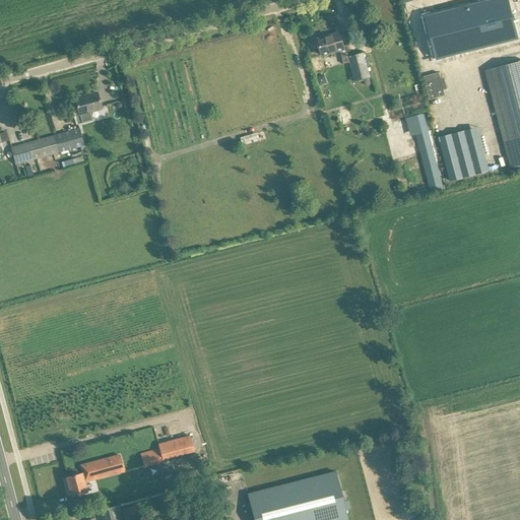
[(508,0),(492,0),(427,16),(437,59),(518,39),(508,0)]
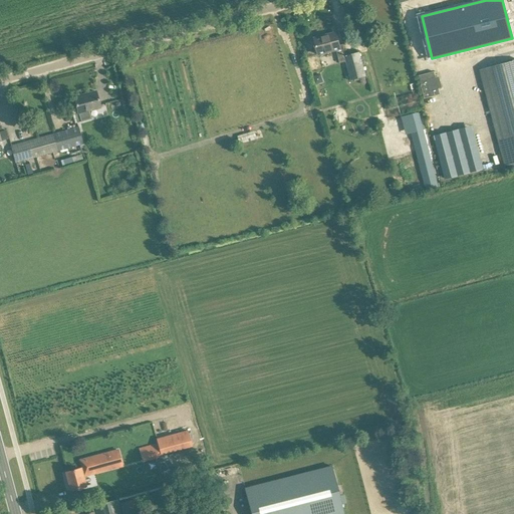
[(314,38),(317,47),(319,55),(336,50),(340,63),(346,61),(351,79),(365,76),(359,53),(347,56),(347,55),(346,55),(343,44),(340,45),(336,32),(336,34),(323,37),(322,36),(314,38)]
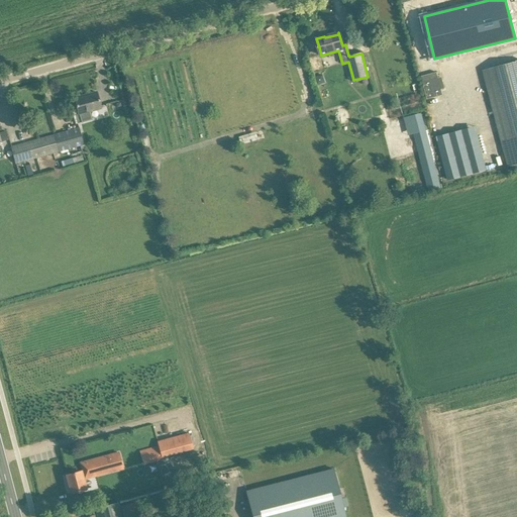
[(516,129),(516,61),(482,72),(500,134),(516,129)]
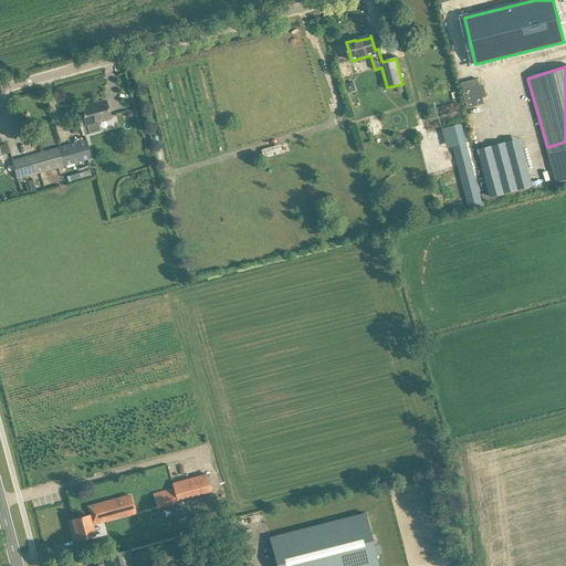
[(478,79),(461,83),(468,108),(484,104),(478,79)]
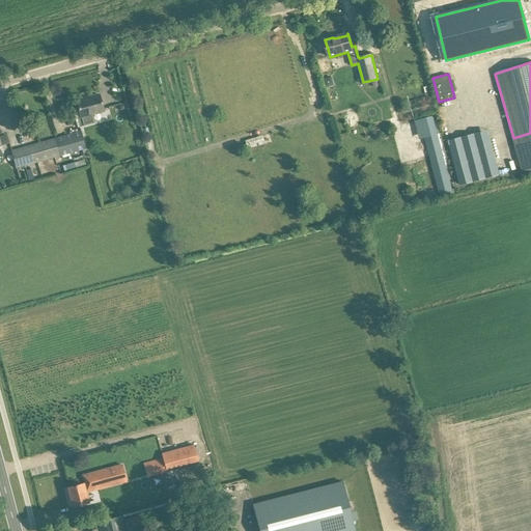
[(94,123),(92,114),(104,111),(100,94),(76,101),(81,117),(83,127),(94,123)]
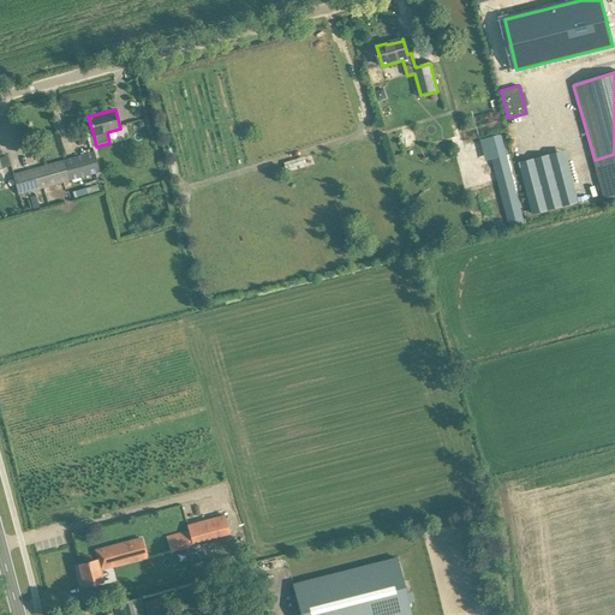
[(501,135),(485,139),(509,230),(525,225),(501,135)]
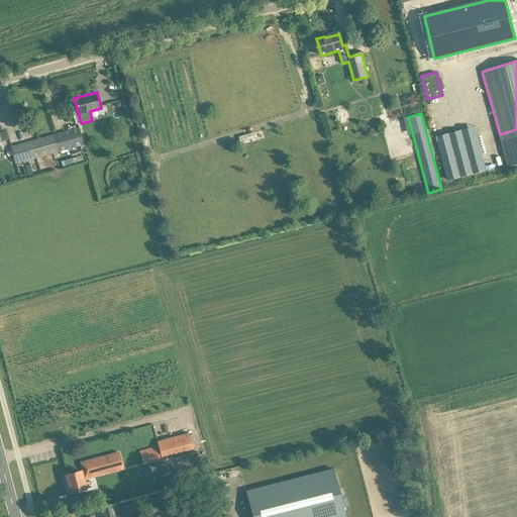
[(23,125),(27,135),(37,132),(34,122),(23,125)]
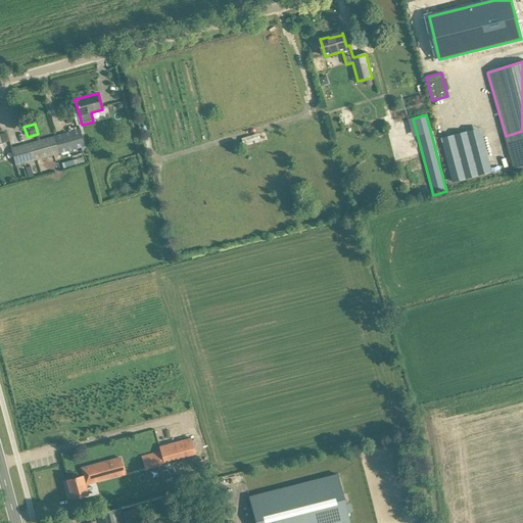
[(54,137),(59,154),(85,147),(80,130),(54,137)]
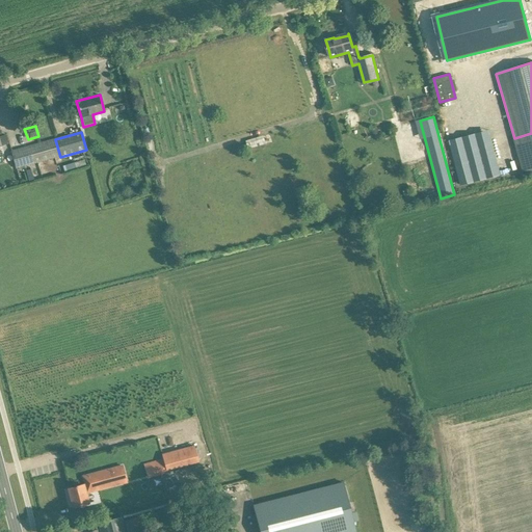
[(489,134),(451,144),(461,185),(500,175),(489,134)]
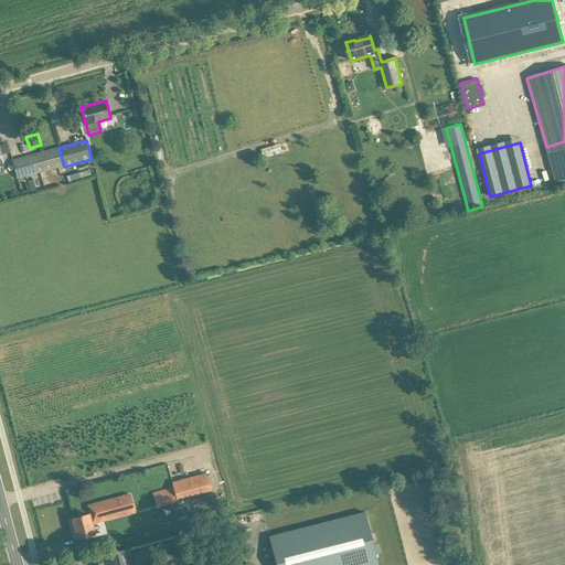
[(64,167),(59,148),(12,161),(17,179),(64,167)]
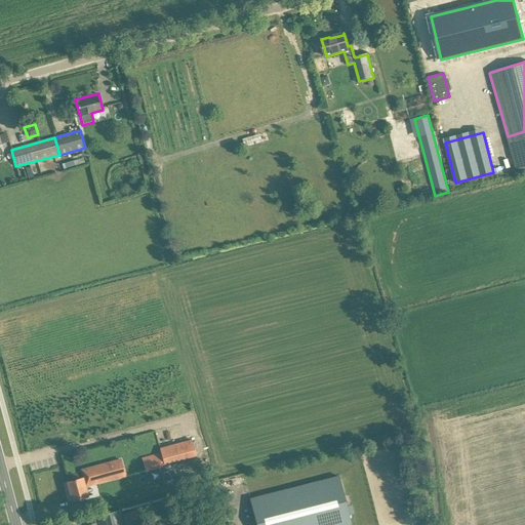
[(75,167),(84,164),(82,157),(73,160),(75,167)]
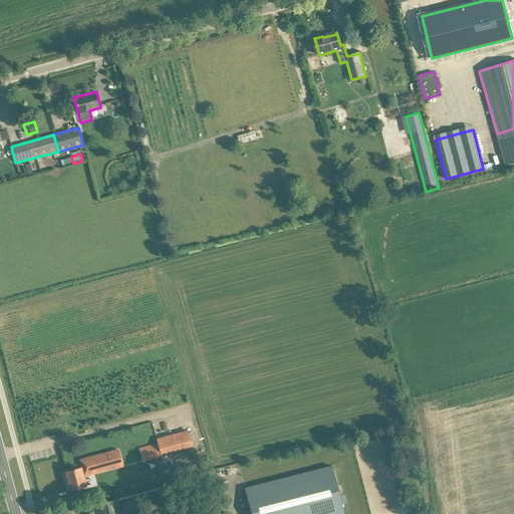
[(173,452),(192,447),(188,431),(157,439),(158,444),(161,456),(173,452)]
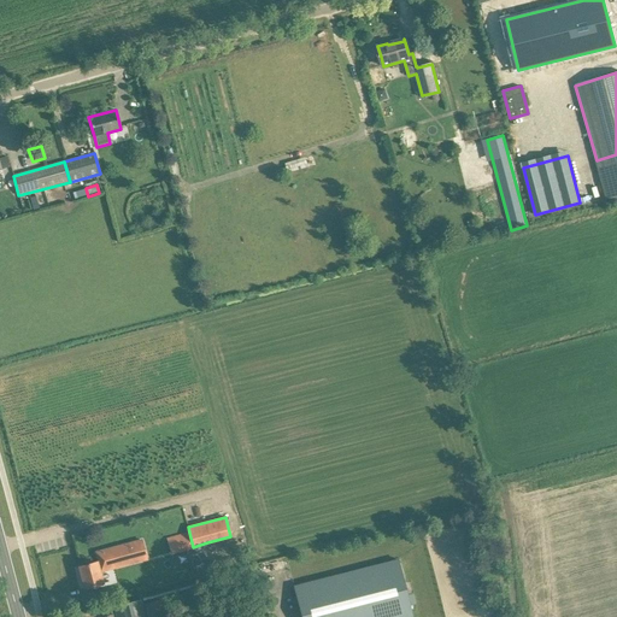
[(134,542),(119,546),(109,550),(95,553),(97,563),(80,566),(86,588),(97,585),(101,583),(104,583),(101,571),(147,559),(141,540),(134,542)]
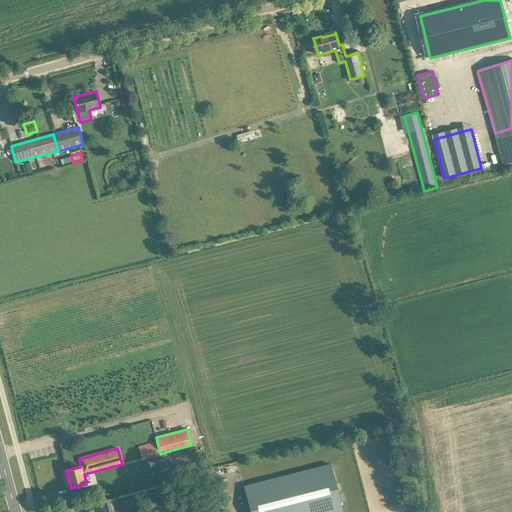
[(342,511),(331,464),(243,486),(249,511),(342,511)]
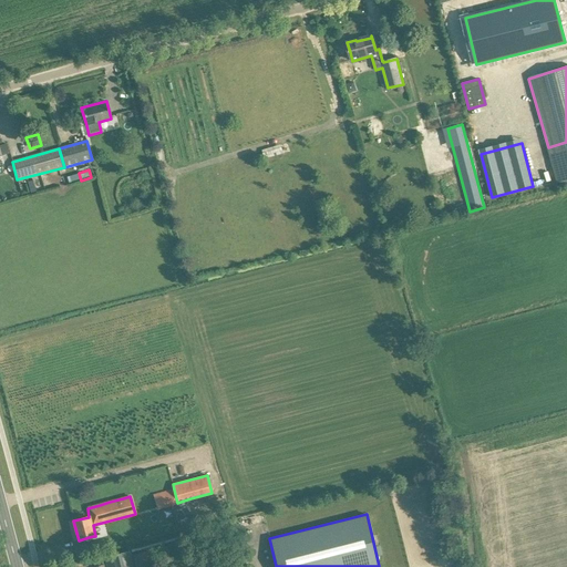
[(104,558),(106,566),(133,566),(130,550),(104,558)]
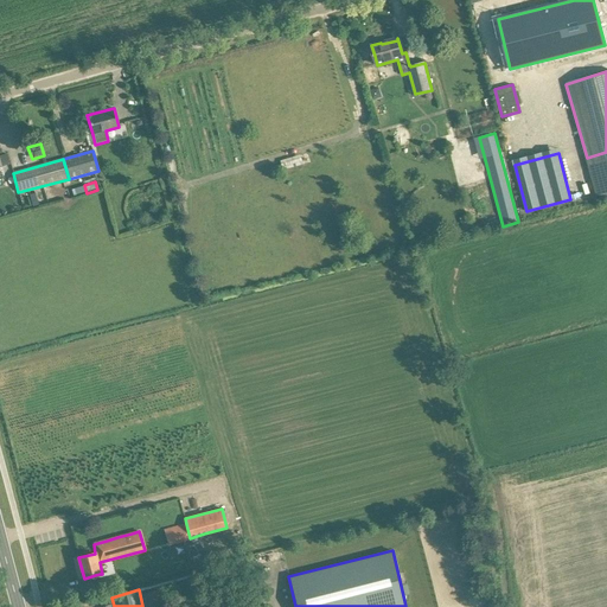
[(164,606),(159,589),(141,594),(145,606),(164,606)]
